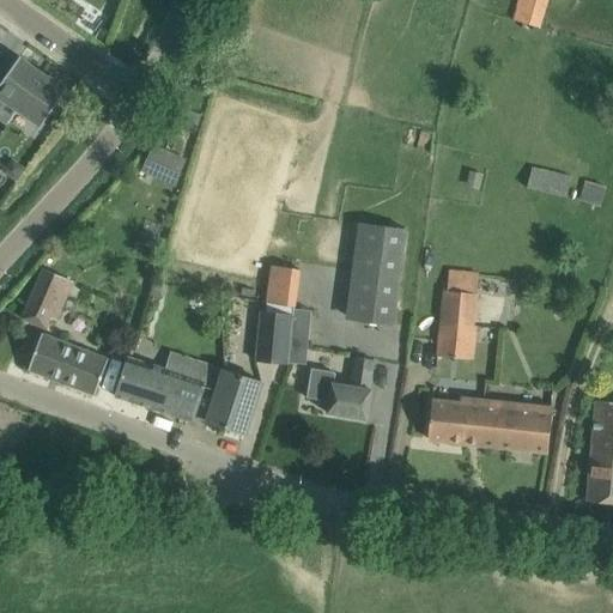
[(519,0),(514,20),(541,29),(548,0),(519,0)]
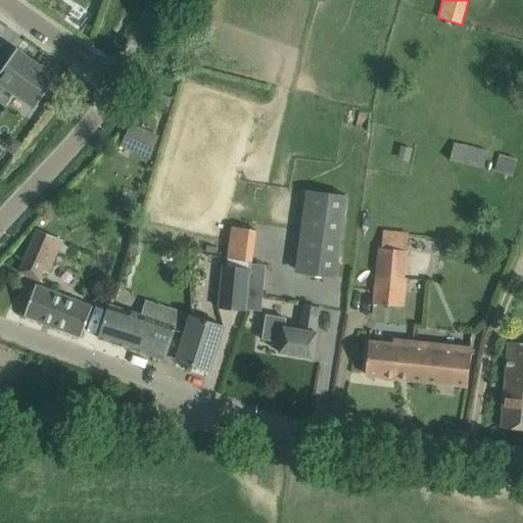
[(0,83),(15,94),(37,62),(16,48),(0,72),(0,83)]
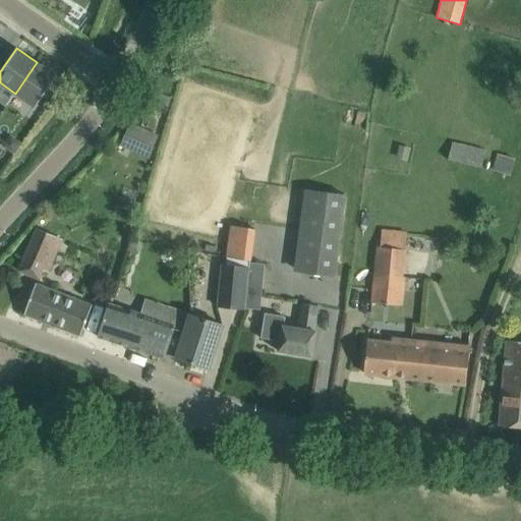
[(57,76),(37,62),(15,94),(35,108),(57,76)]
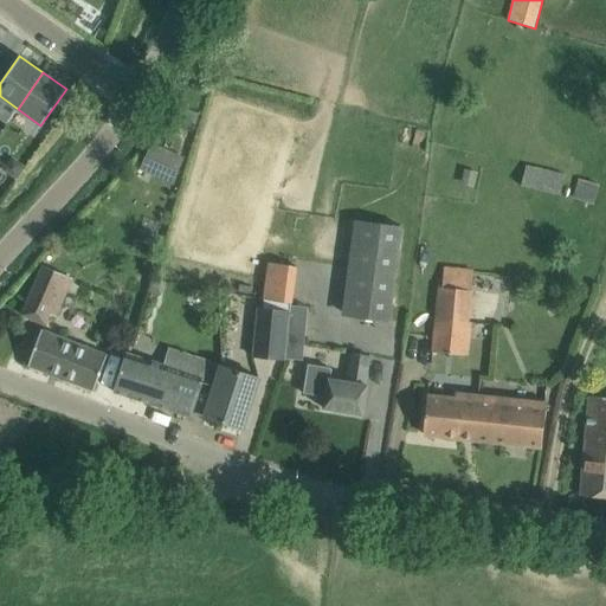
[(174,181),(185,154),(149,140),(139,167),(174,181)]
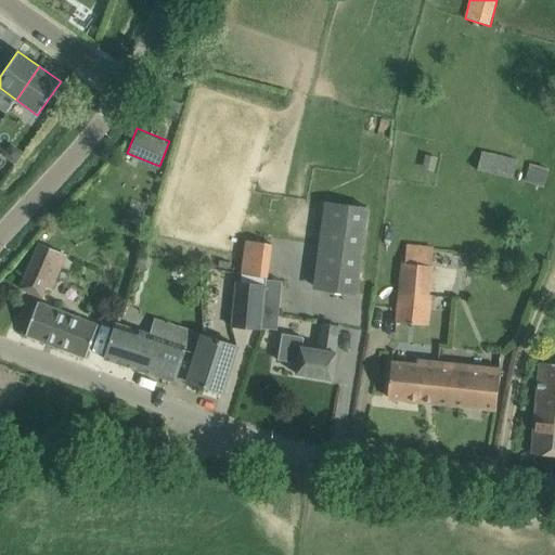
[(4,156),(15,164),(23,153),(17,150),(9,151),(4,156)]
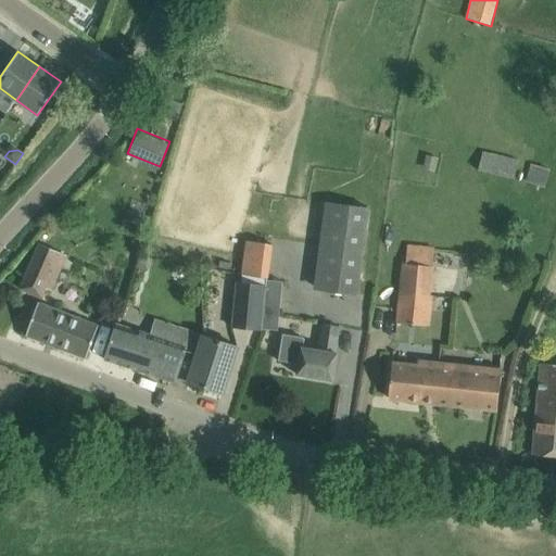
[(519,160),(483,152),(480,172),(515,178),(519,160)]
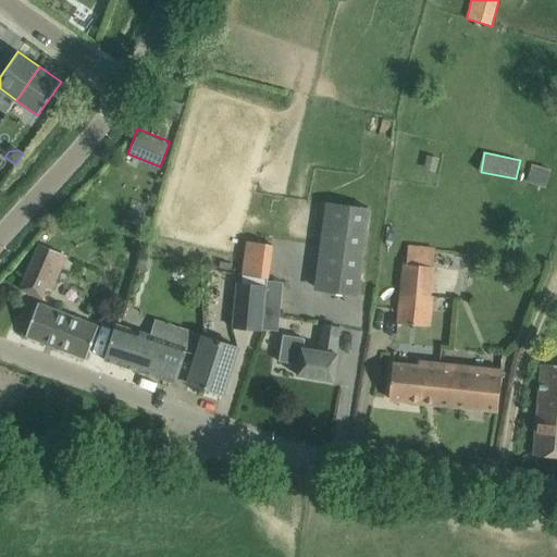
[(436,157),(426,156),(424,164),(434,165),(436,157)]
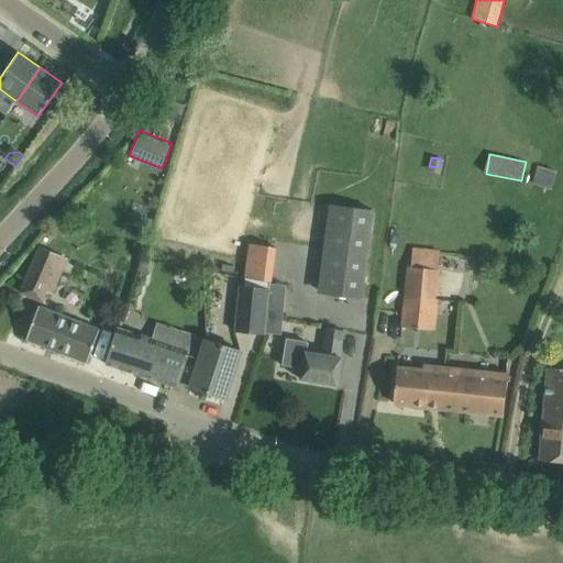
[(534,184),(551,189),(555,173),(539,167),(534,184)]
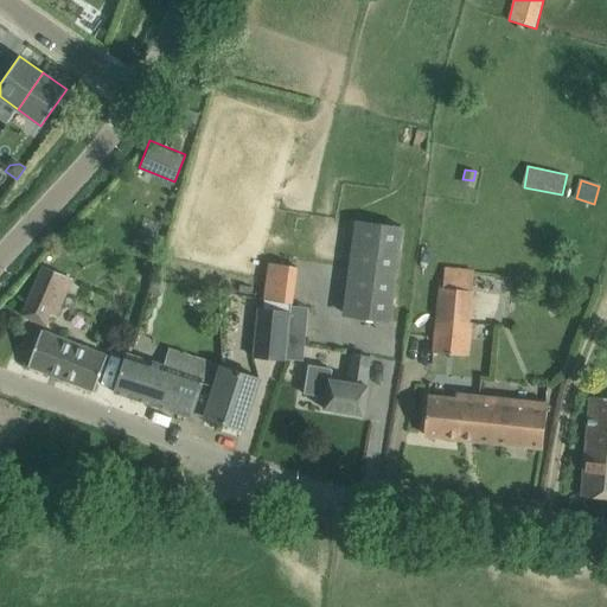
[(270,261),(264,299),(293,304),(299,266),(296,266),(278,262),(270,261)]
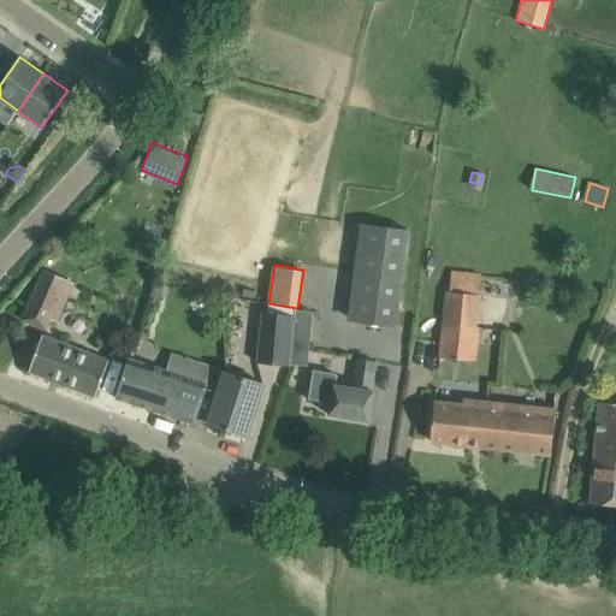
[(73,284),(45,271),(24,319),(46,329),(49,319),(59,323),(73,284)]
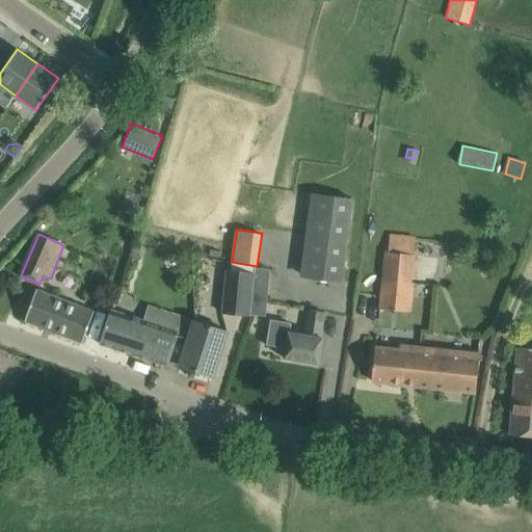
[(300,276),(343,283),(348,239),(306,234),(300,276)]
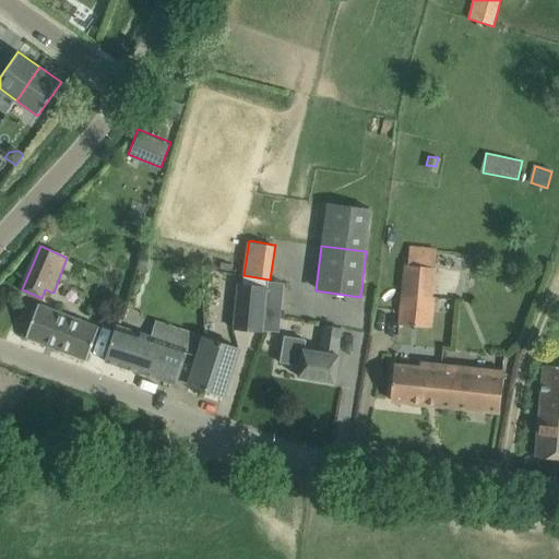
[(412,247),(408,266),(436,270),(437,270),(437,250),(412,247)]
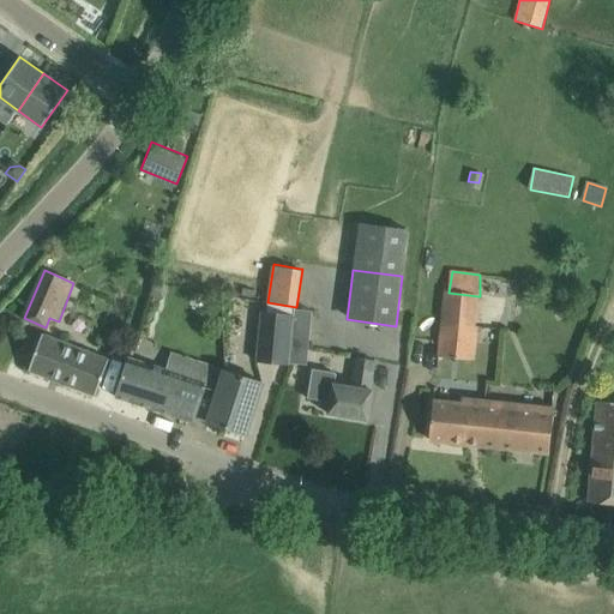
[(155,281),(151,295),(161,298),(164,284),(155,281)]
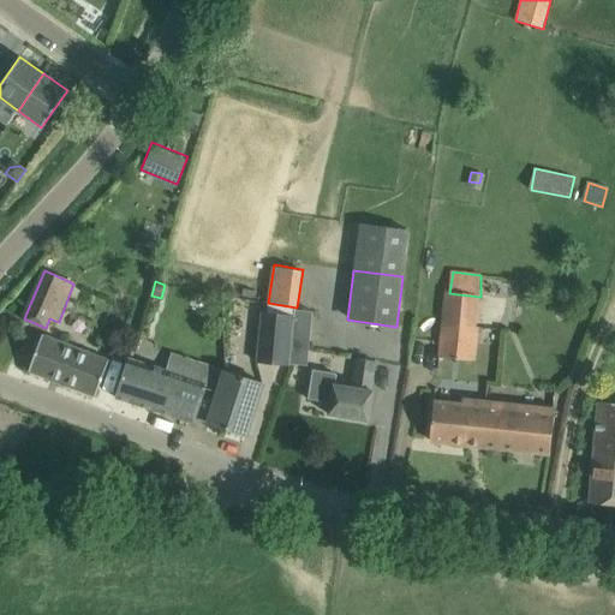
[(290,366),(294,316),(261,312),(257,364),(290,366)]
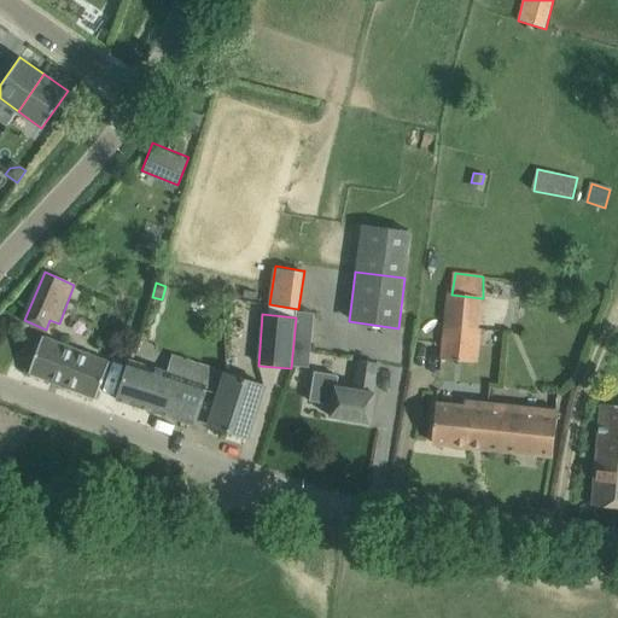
[(478,362),(481,328),(448,325),(443,359),(478,362)]
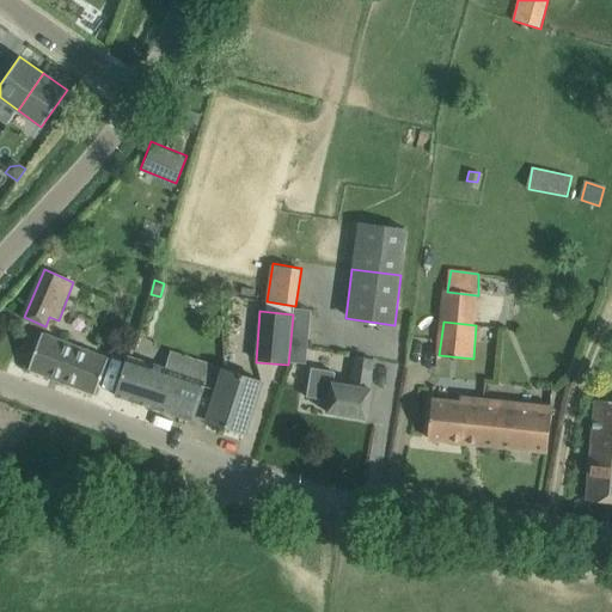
[(109,359),(42,332),(29,368),(95,395),(109,359)]
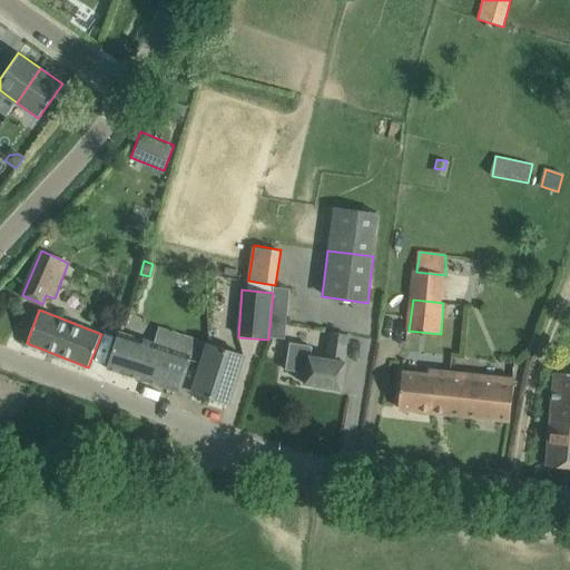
[(194,391),(203,363),(197,362),(204,341),(159,326),(154,344),(119,333),(107,369),(178,391),(179,391),(193,395),(194,391)]
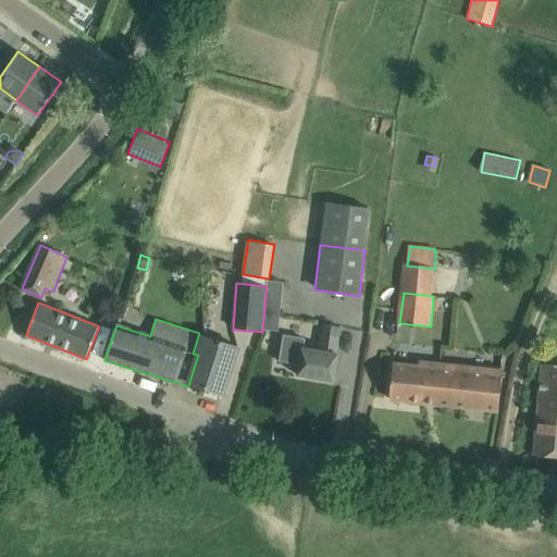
[(339,326),(323,324),(319,350),(305,347),(306,339),(283,335),(279,361),(299,364),(298,375),(333,381),(338,353),(335,353),(339,326)]
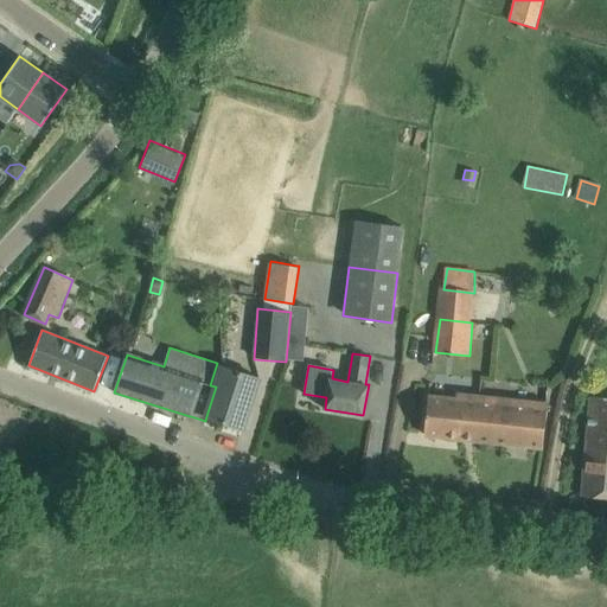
[(223,366),(216,387),(206,416),(206,417),(243,429),(260,378),(223,366)]
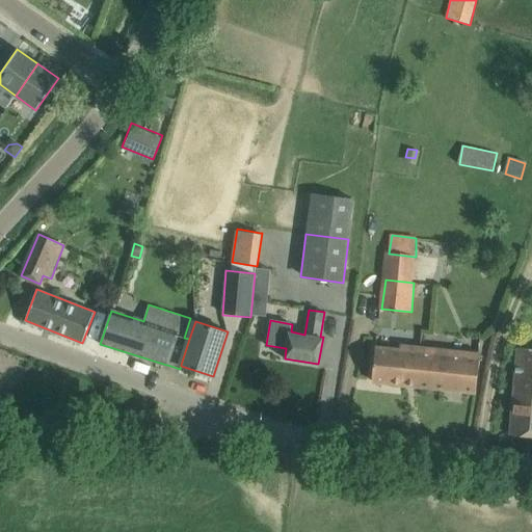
[(424,387),(428,347),(401,344),(400,349),(377,346),(372,381),(424,387)]
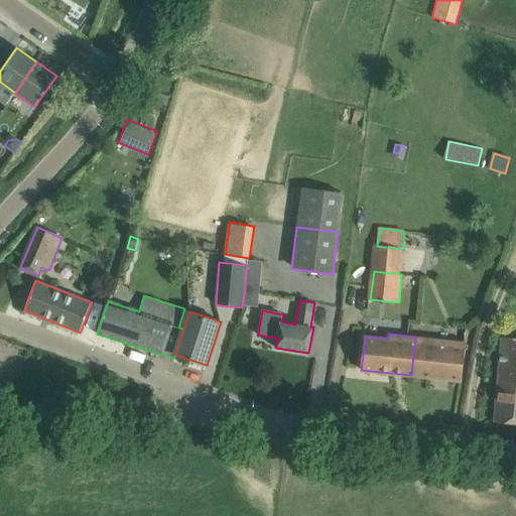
[(415,337),(411,375),(462,380),(467,342),(415,337)]
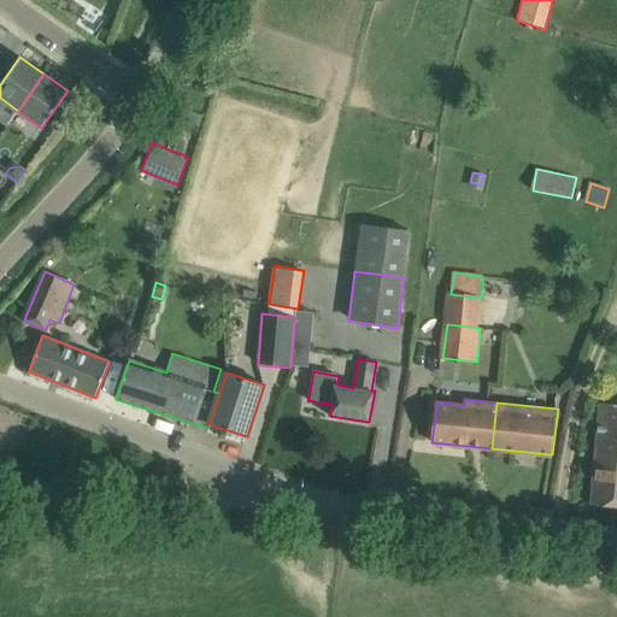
[(616,404),(600,403),(592,504),(616,506),(616,404)]
